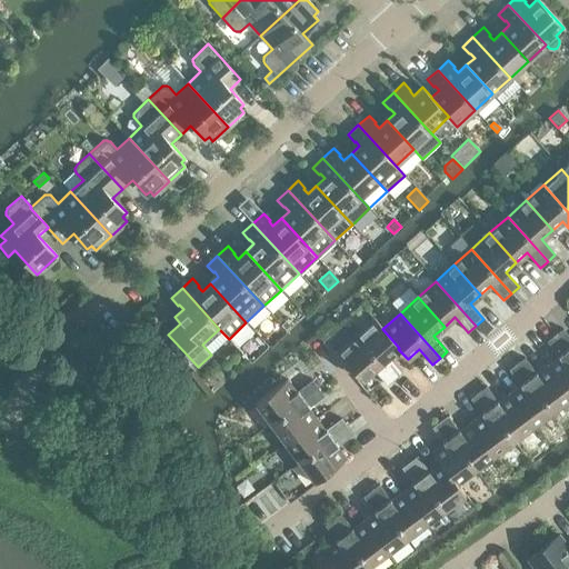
[(389,357),(398,349),(399,348),(382,329),(383,328),(373,318),(355,335),(395,379),(402,372),(389,357)]
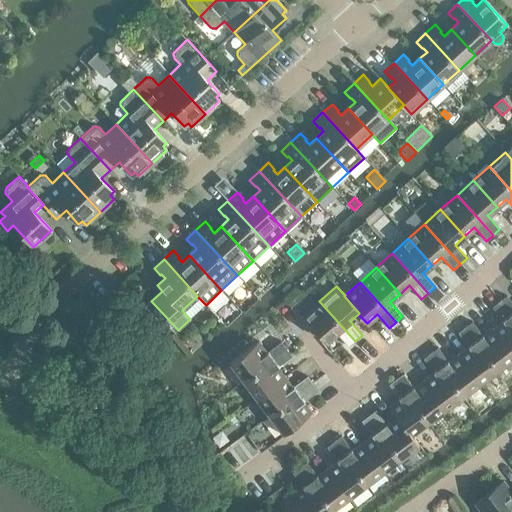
[(296,287),(283,298),(291,307),(304,296),(296,287)]
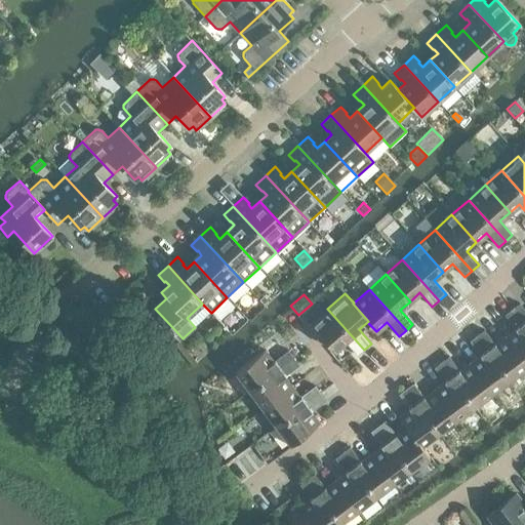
[(524,311),(520,304),(512,309),(524,326),(524,311)]
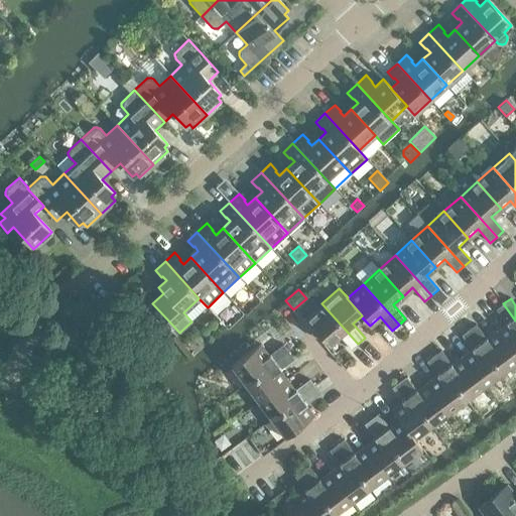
[(152,303),(147,308),(163,327),(169,321),(152,303)]
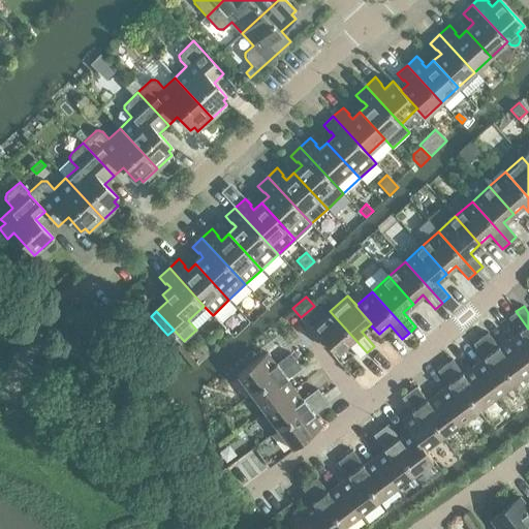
[(360,359),(367,352),(330,311),(312,327),(337,353),(347,344),(360,359)]
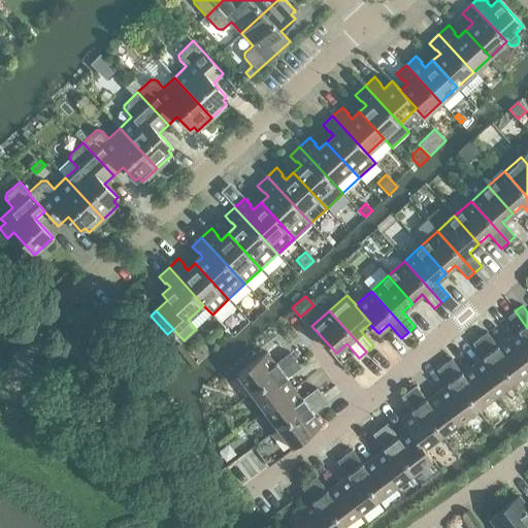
[(527,328),(515,310),(507,317),(519,331),(508,338),(527,365),(527,328)]
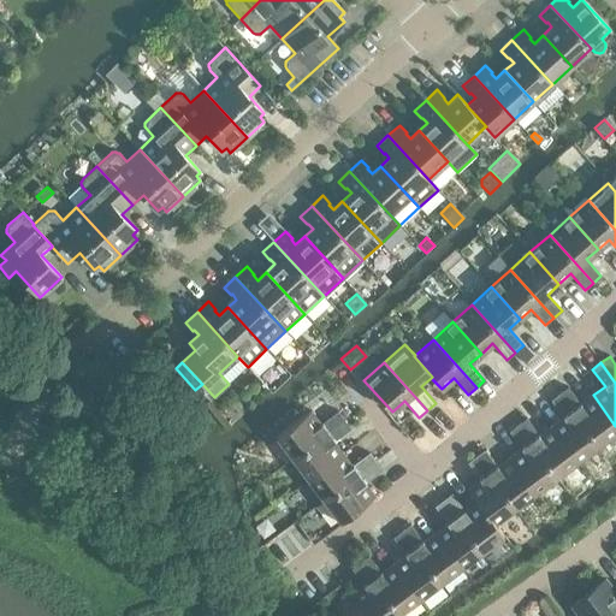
[(615,432),(615,426),(593,395),(581,404),(568,388),(560,394),(598,445),(615,432)]
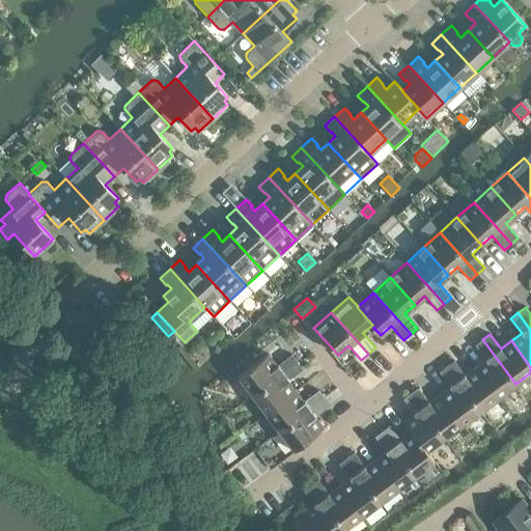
[(515,384),(482,339),(475,345),(485,360),(475,367),(498,397),(515,384)]
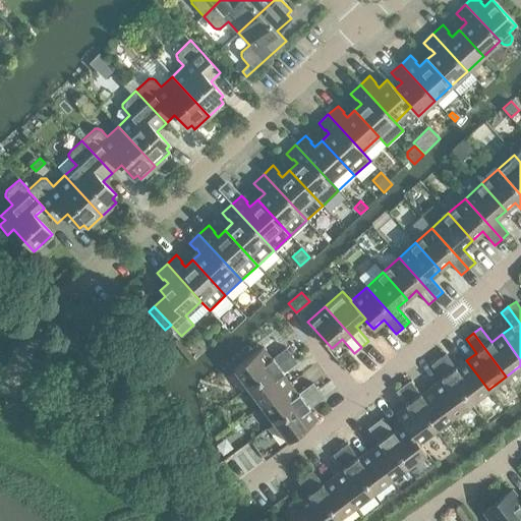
[(247,388),(291,355),(286,348),(271,358),(263,348),(234,369),(247,388)]
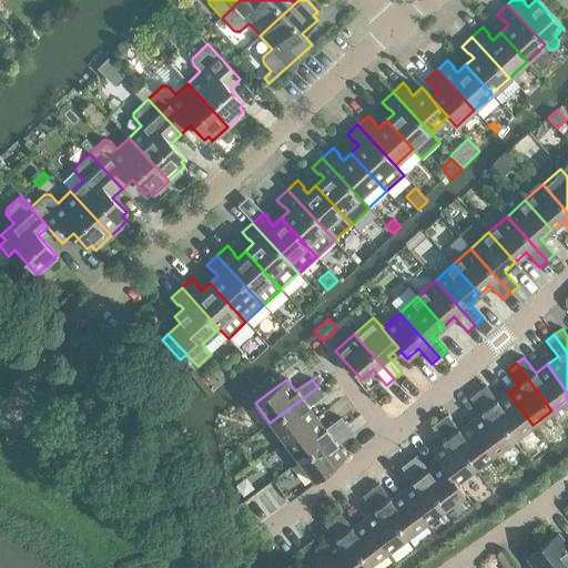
[(533,425),(508,393),(497,402),(485,386),(477,392),(513,439),(533,425)]
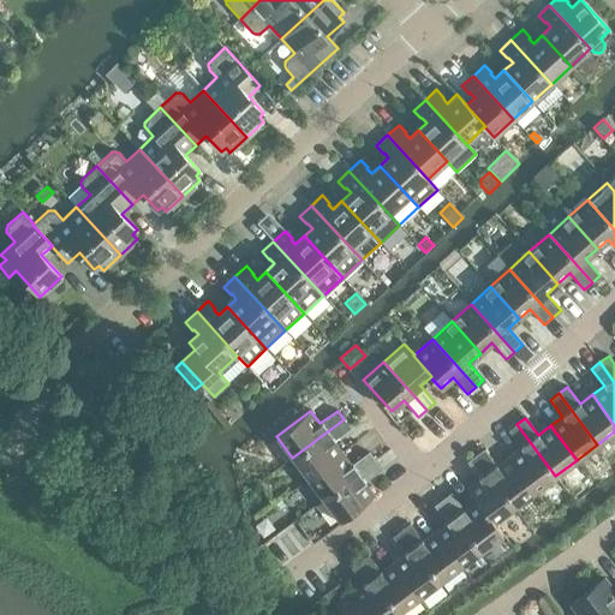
[(351,428),(344,419),(292,458),(308,478),(342,453),(333,441),(351,428)]
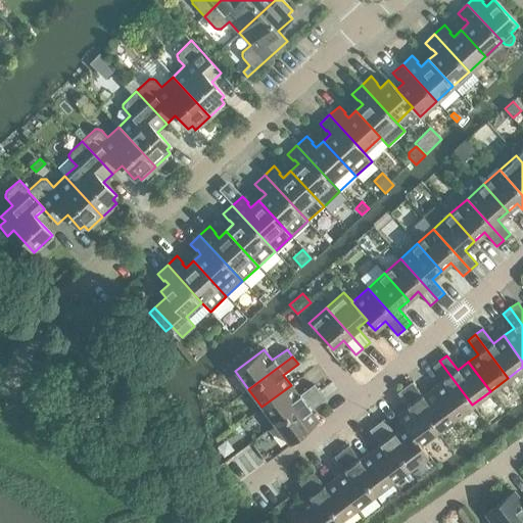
[(472,405),(439,361),(432,366),(443,381),(433,388),(455,418),(472,405)]
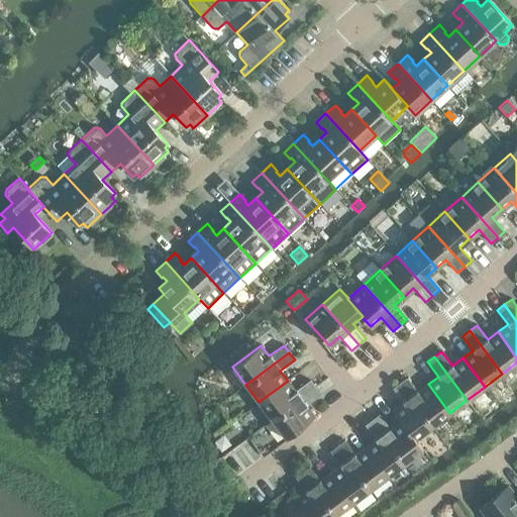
[(449,413),(428,384),(418,392),(407,378),(400,383),(432,426),(449,413)]
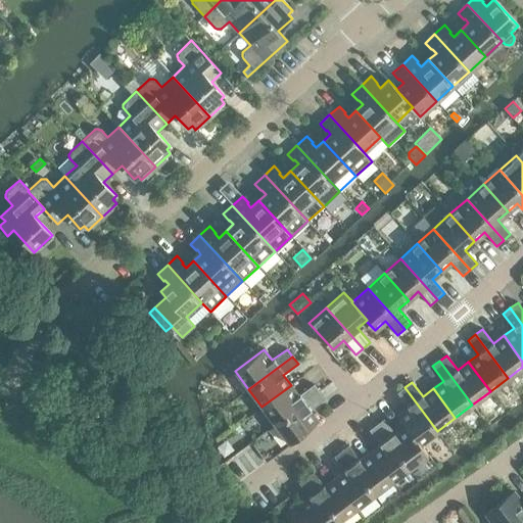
[(275,425),(319,391),(314,384),(298,395),(291,385),(262,407),(275,425)]
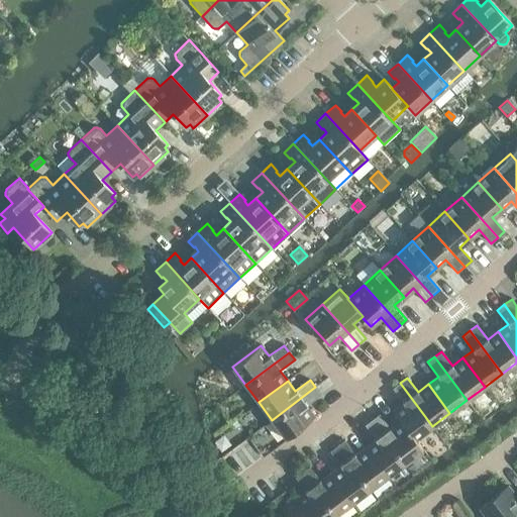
[(432,426),(400,383),(392,389),(403,403),(393,411),(422,449),(415,439),(432,426)]
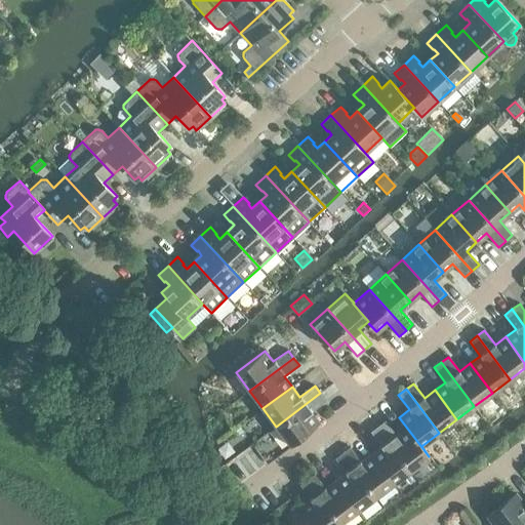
[(326,401),(320,393),(276,427),(290,445),(319,422),(311,412),(326,401)]
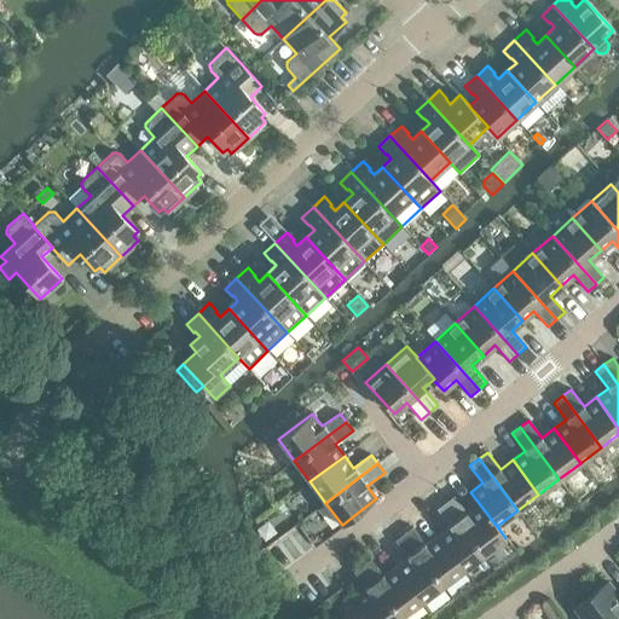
[(505,538),(470,492),(469,492),(479,504),(467,514),(453,496),(445,502),(484,554),(505,538)]
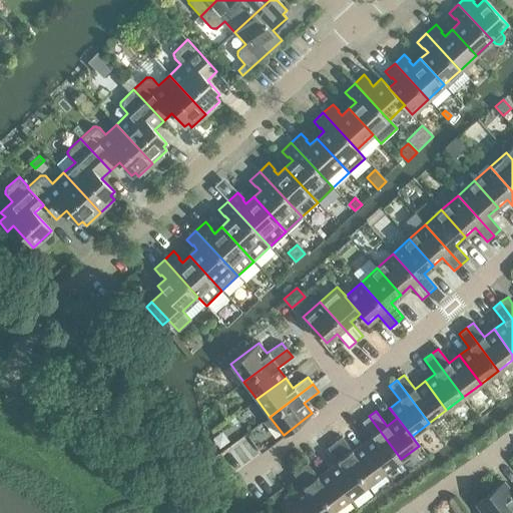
[(401,459),(369,416),(362,422),(373,436),(363,444),(384,472),(401,459)]
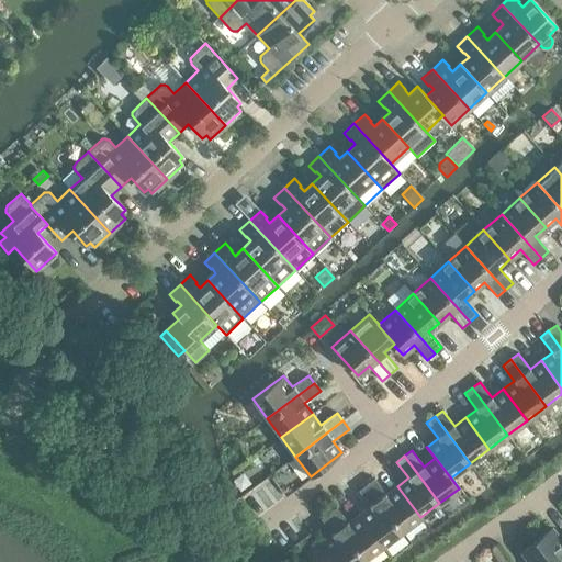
[(420,517),(397,486),(386,494),(374,479),(367,484),(402,531),(420,517)]
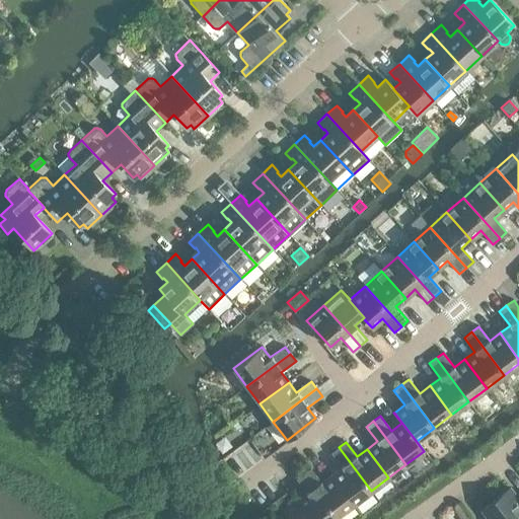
[(371,491),(339,447),(330,453),(342,467),(331,475),(353,504),(371,491)]
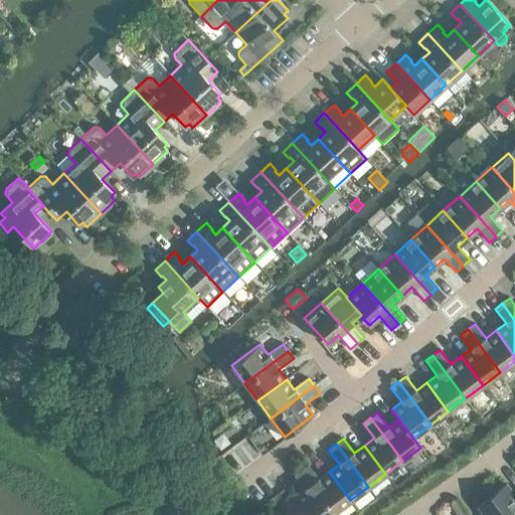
[(350,500),(329,472),(319,479),(308,465),(301,470),(333,513),(350,500)]
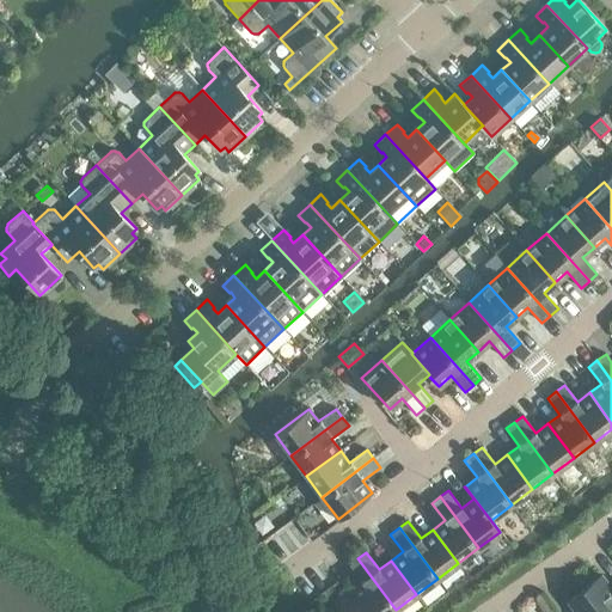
[(392,611),(396,610),(357,558),(349,565),(362,582),(334,604),(340,611),(392,611)]
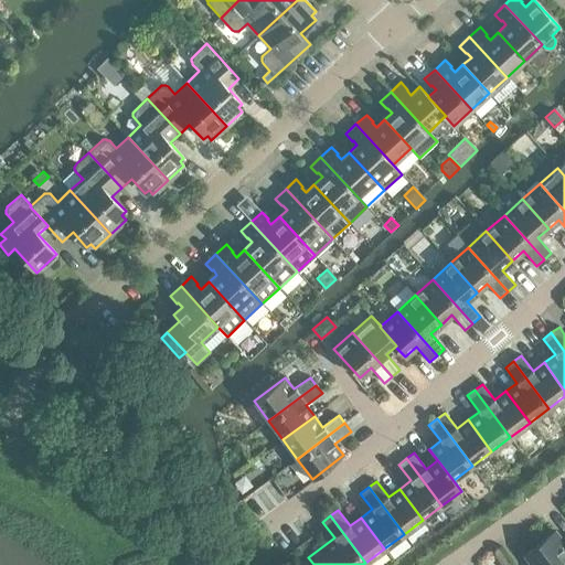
[(564,564),(564,544),(555,531),(524,555),(531,564),(564,564)]
